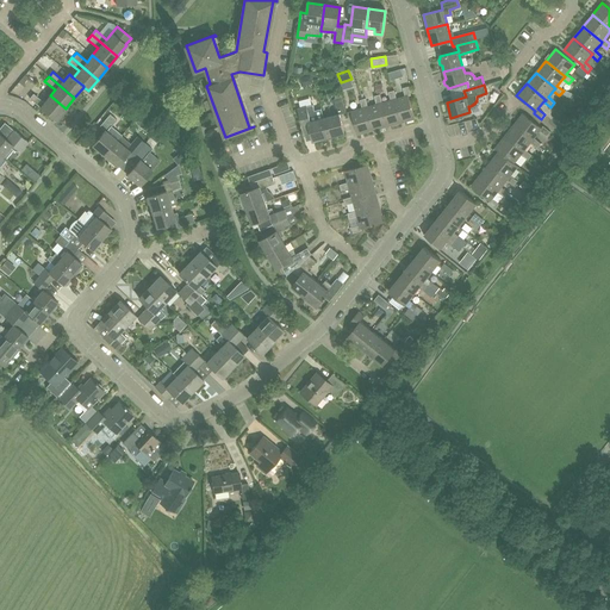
[(397,99),(393,100),(400,124),(415,119),(409,97),(411,97),(409,87),(403,88),(405,97),(397,99)]
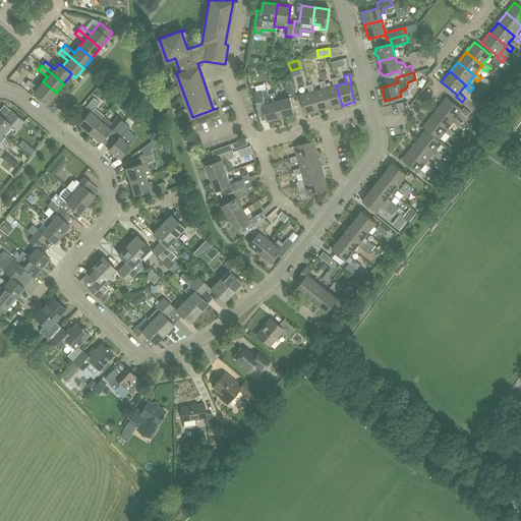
[(327,89),(324,89),(330,109),(342,106),(336,85),(339,84),(337,77),(332,78),(334,87),(327,89)]
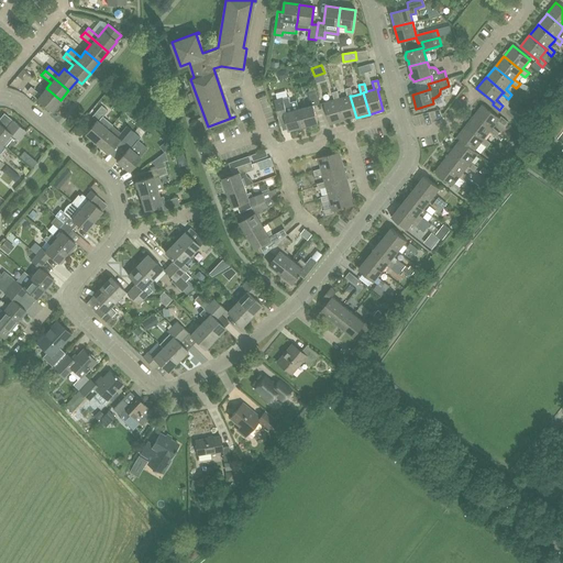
[(299,109),(304,127),(318,123),(313,106),(319,105),(313,85),(308,87),(309,91),(308,91),(310,102),(311,106),(307,107),(299,109)]
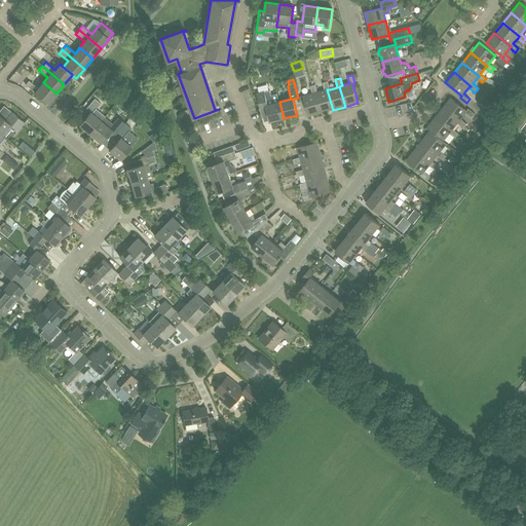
[(29,80),(26,84),(35,92),(34,92),(47,104),(57,94),(43,82),(38,88),(29,80)]
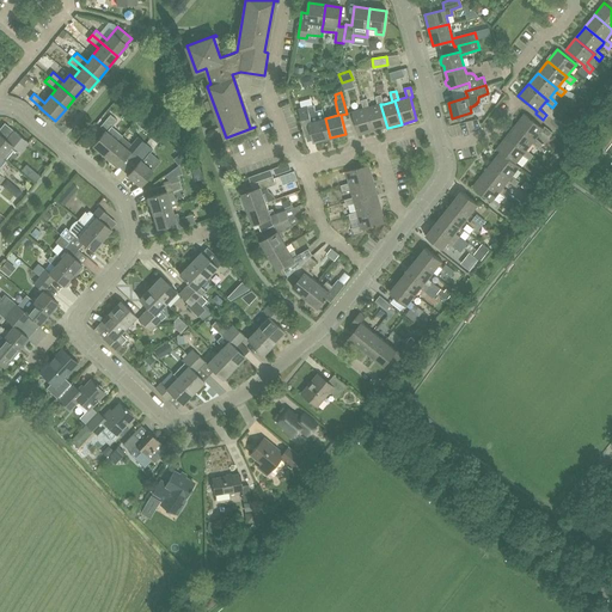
[(368,108),(366,109),(373,132),(387,128),(380,104),(384,104),(381,95),(375,97),(378,105),(368,108)]
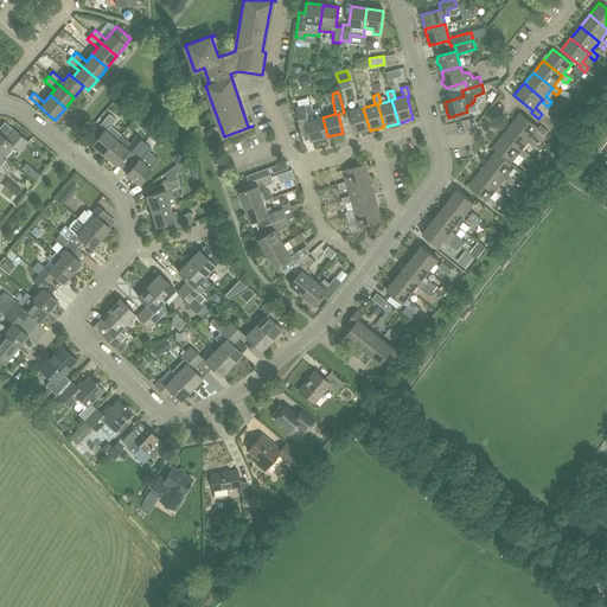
[(572,95),(567,100),(574,106),(579,101),(572,95)]
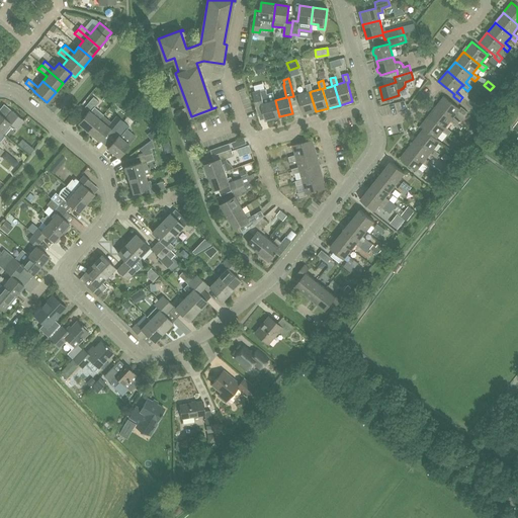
[(308,92),(297,95),(304,115),(316,111),(310,92),(312,91),(310,84),(308,84),(306,85),(308,92)]
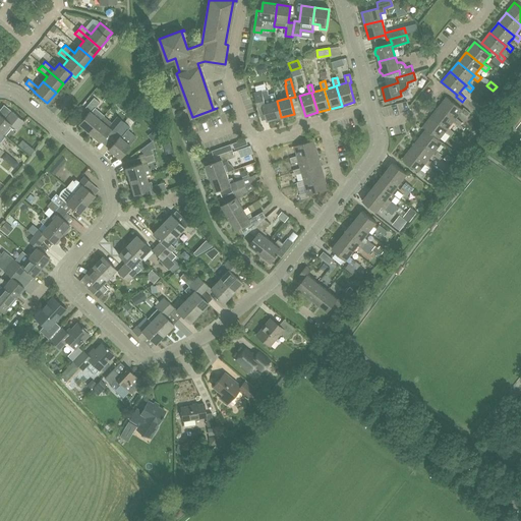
[(268,90),(254,93),(257,106),(264,105),(267,119),(268,121),(281,117),(277,101),(274,93),(269,95),(268,90)]
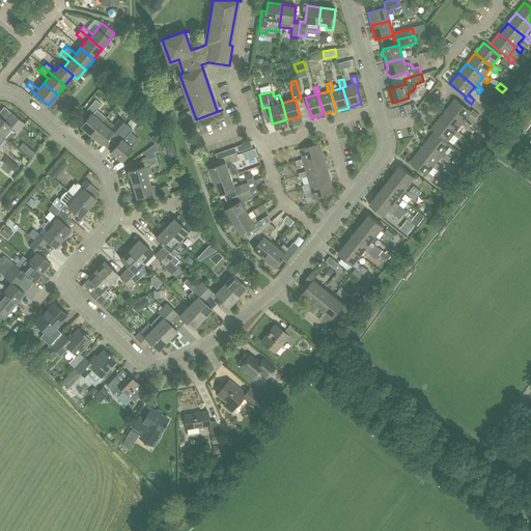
[(246,103),(253,103),(253,92),(245,93),(246,103)]
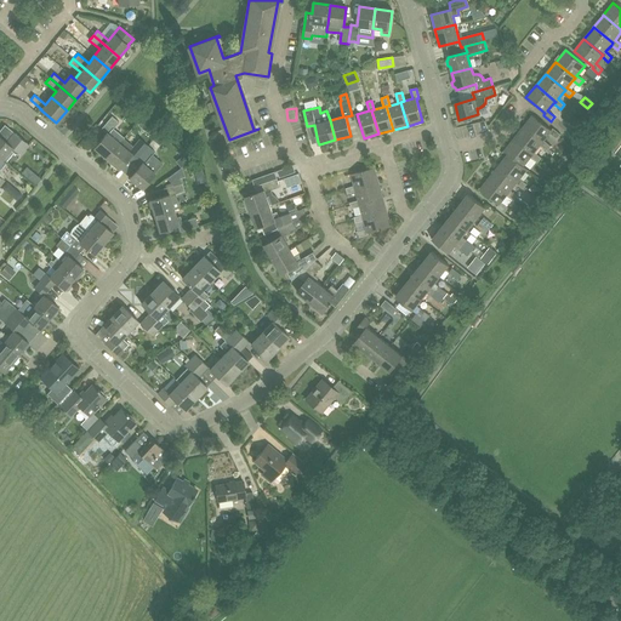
[(533,115),(523,127),(542,143),(543,141),(550,134),(557,138),(560,135),(553,129),(551,130),(533,115)]
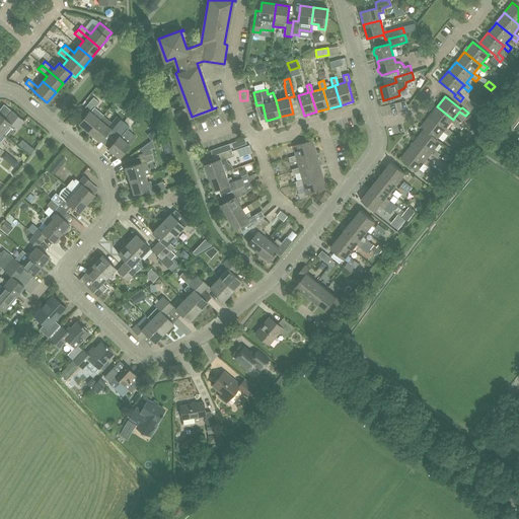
[(89,112),(78,124),(88,132),(99,120),(102,116),(103,115),(98,110),(94,107),(99,102),(93,97),(84,107),(89,112)]
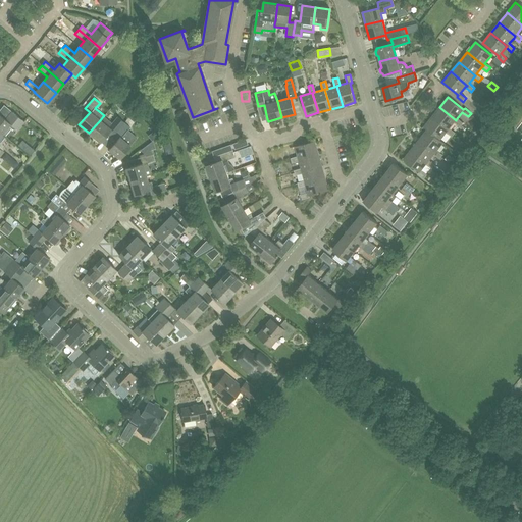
[(439,107),(432,117),(449,131),(450,128),(454,122),(460,126),(463,122),(457,118),(456,120),(439,107)]
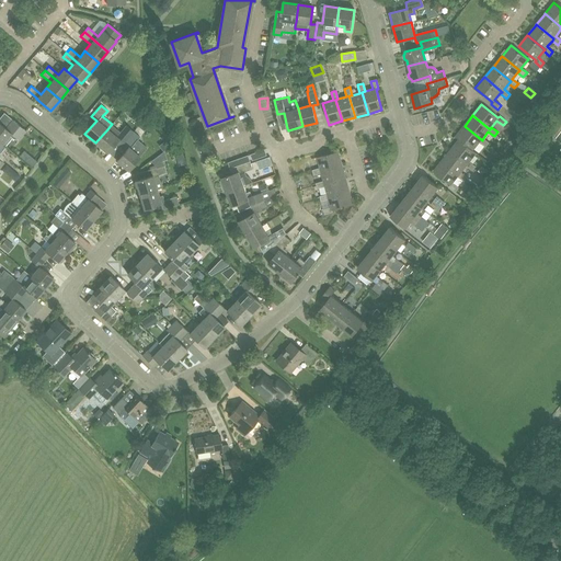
[(146,116),(138,126),(144,130),(151,121),(146,116)]
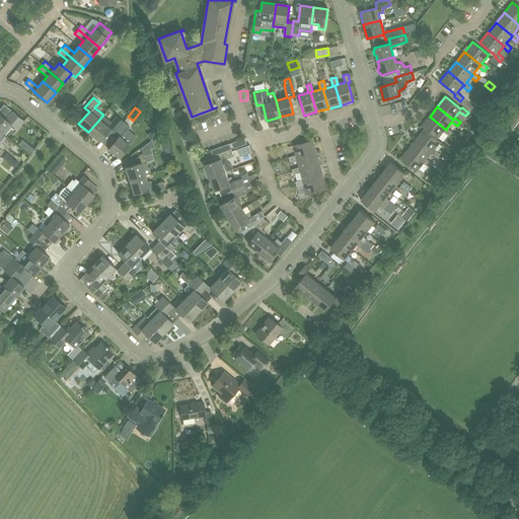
[(0,115),(0,131),(2,133),(8,126),(13,129),(16,129),(23,121),(12,112),(5,120),(0,115)]
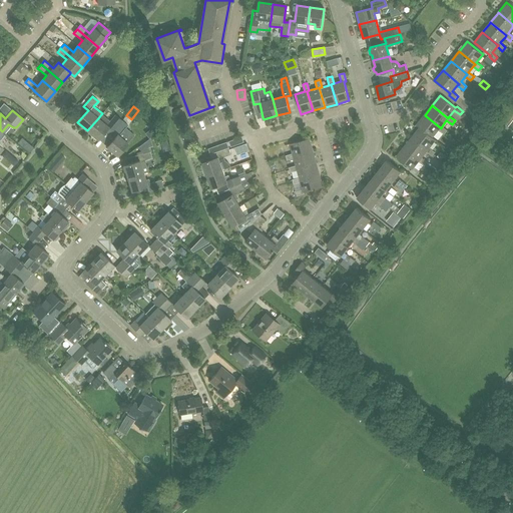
[(98,118),(87,130),(98,139),(108,127),(112,131),(121,120),(117,117),(115,115),(110,122),(101,114),(98,118)]
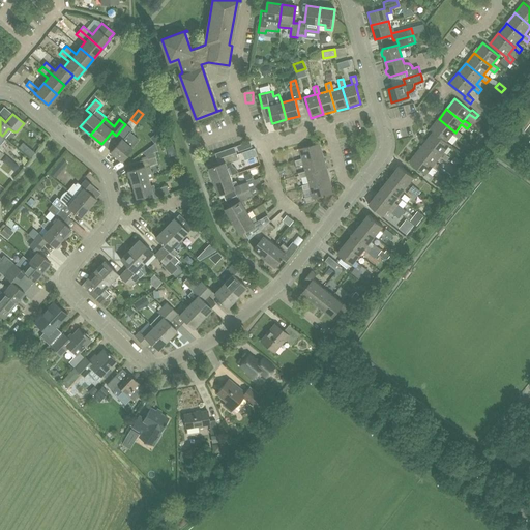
[(439,119),(431,129),(434,131),(447,142),(453,135),(459,139),(463,135),(457,130),(455,133),(439,119)]
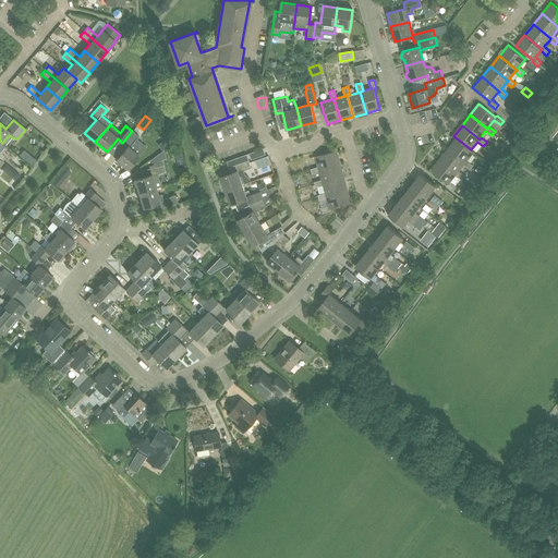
[(128,146),(117,160),(128,169),(138,156),(146,147),(136,140),(138,136),(132,131),(122,143),(128,146)]
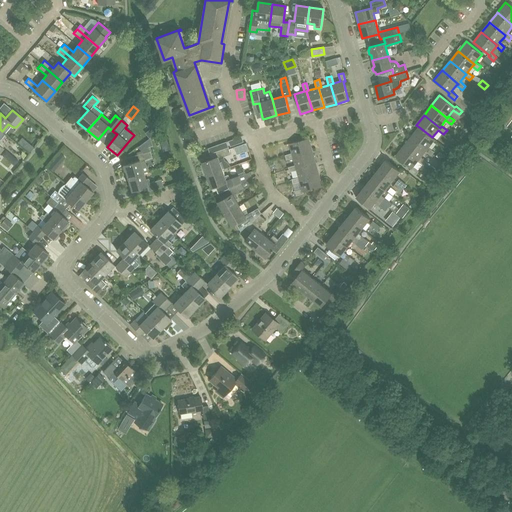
[(154,126),(145,133),(148,137),(148,138),(158,131),(157,130),(154,126)]
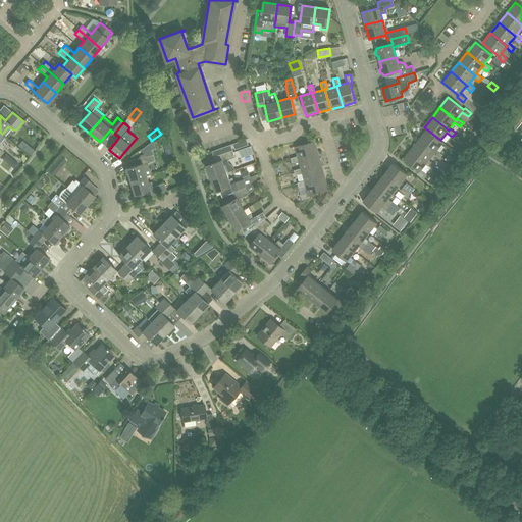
[(427,129),(419,140),(435,153),(434,154),(439,159),(444,155),(437,150),(444,143),(440,140),(427,129)]
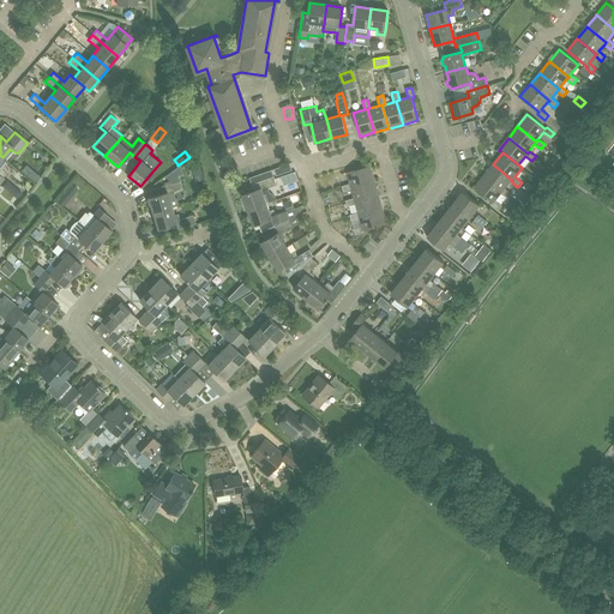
[(173,170),(166,176),(167,179),(169,181),(176,179),(179,179),(178,176),(182,175),(180,164),(173,170)]
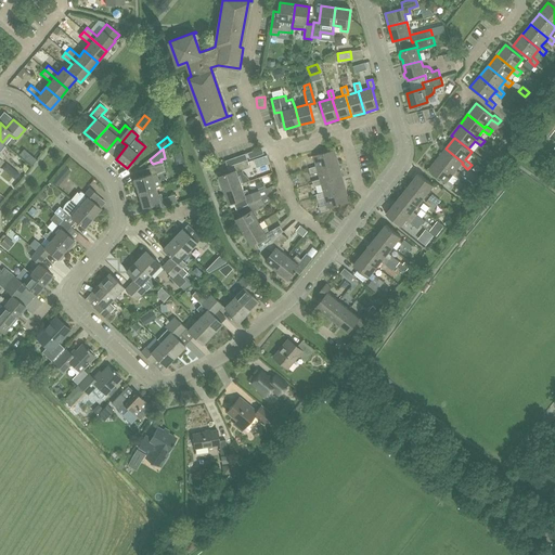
[(444,151),(437,159),(454,173),(453,176),(460,180),(463,176),(456,170),(462,164),(463,163),(446,149),(444,151)]
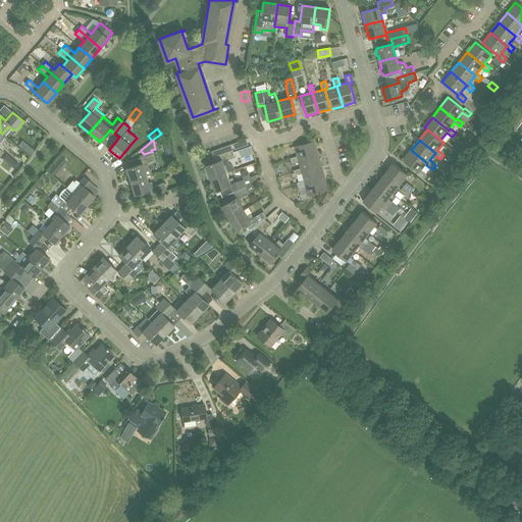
[(298,156),(290,158),(292,163),(299,161),(298,159),(318,153),(315,141),(295,147),(298,156)]
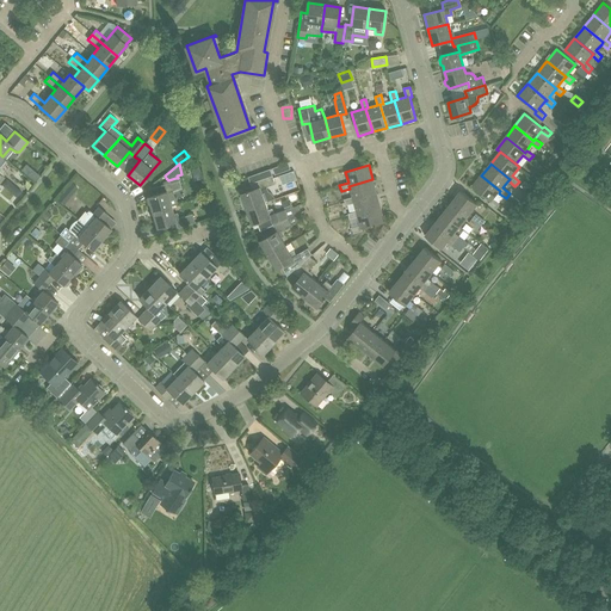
[(32,170),(28,176),(35,181),(39,176),(32,170)]
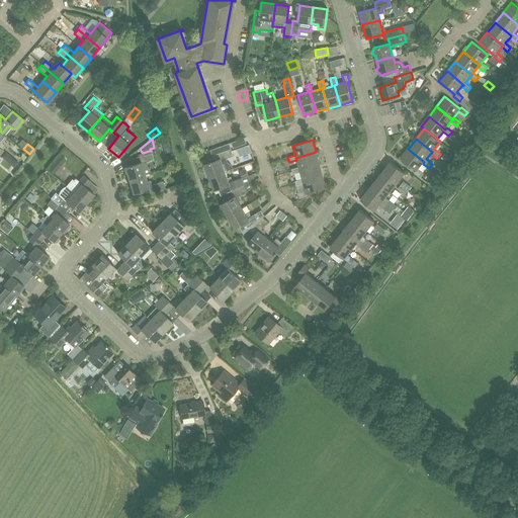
[(205,165),(203,168),(206,176),(208,176),(209,178),(226,172),(233,169),(232,166),(230,164),(228,163),(227,163),(226,159),(234,156),(231,149),(212,156),(214,161),(204,165),(205,165)]
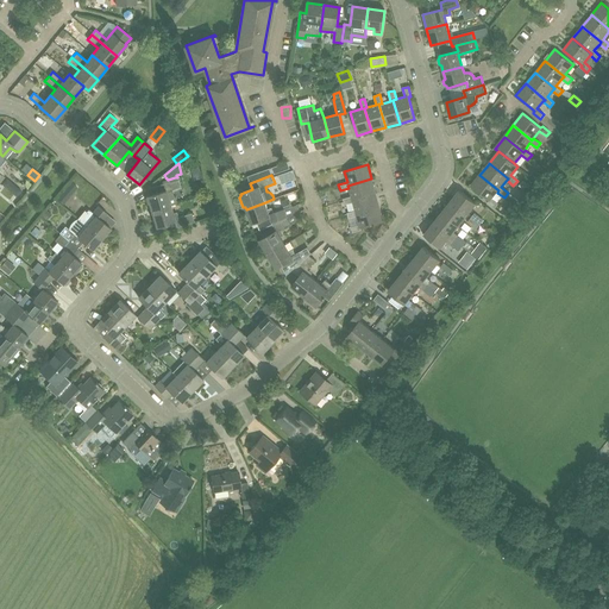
[(478,177),(470,187),(489,201),(488,203),(495,209),(498,205),(493,199),(497,193),(498,190),(479,175),(478,177)]
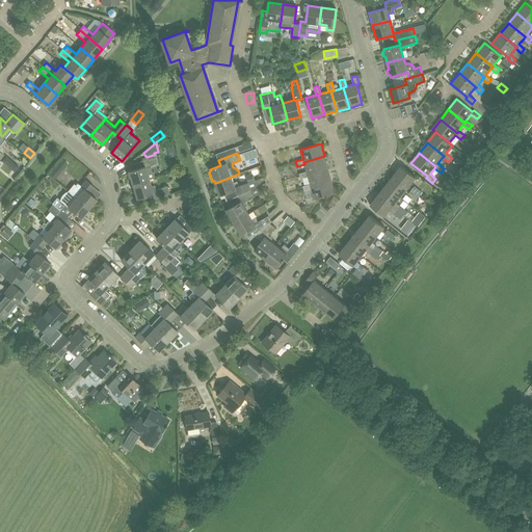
[(144,166),(128,171),(132,185),(149,180),(153,179),(154,177),(150,166),(158,164),(155,157),(155,155),(153,155),(147,157),(141,159),(142,161),(144,166)]
